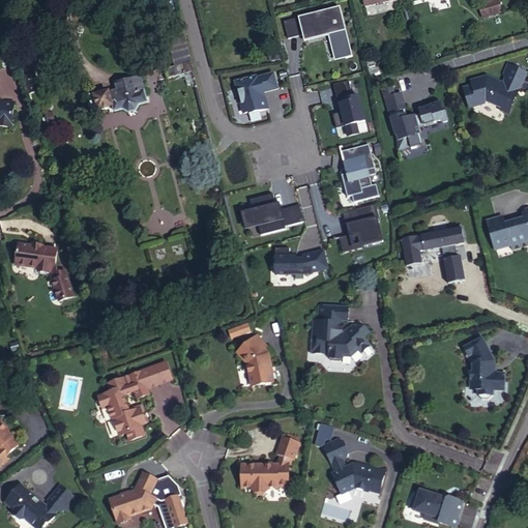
[(480,17),(499,10),(496,0),(487,0),(477,3),(480,17)]
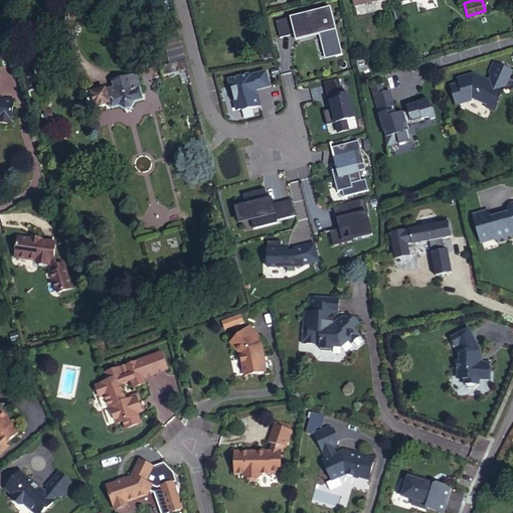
[(291,15),(275,19),(279,35),(296,31),(297,36),(320,31),(324,48),(338,45),(332,19),(330,19),(327,9),(291,18),(291,15)]
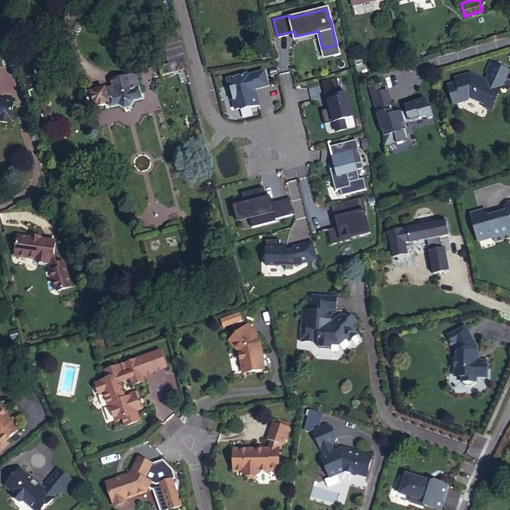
[(158,66),(160,74),(184,67),(176,34),(160,38),(167,63),(158,66)]
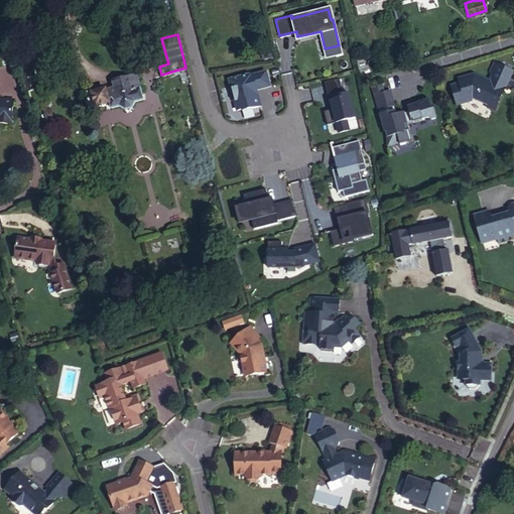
[(501,86),(503,86),(511,70),(492,60),(487,71),(490,76),(488,80),(473,73),(457,78),(459,82),(450,85),(455,102),(466,99),(466,100),(474,97),(484,102),(485,105),(491,108),(494,107),(500,93),(499,90),(501,86)]
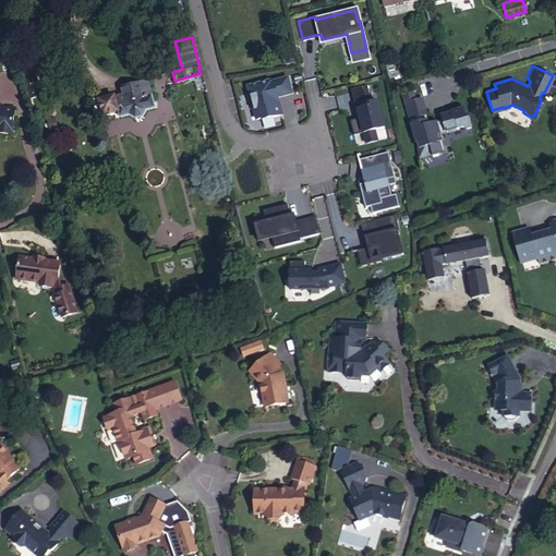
[(258,118),(260,119),(280,115),(277,101),(273,103),(272,97),(291,93),(287,76),(268,81),(267,79),(244,85),(248,96),(250,96),(252,108),(251,108),(253,119),(258,118)]
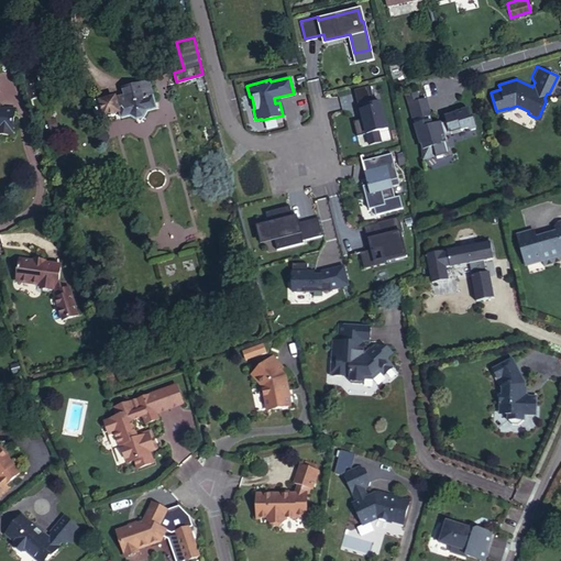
[(145,109),(154,107),(146,79),(120,87),(122,95),(113,97),(112,96),(98,100),(98,98),(90,99),(92,106),(90,107),(95,122),(105,120),(102,114),(117,110),(119,117),(128,113),(134,118),(141,116),(145,109)]
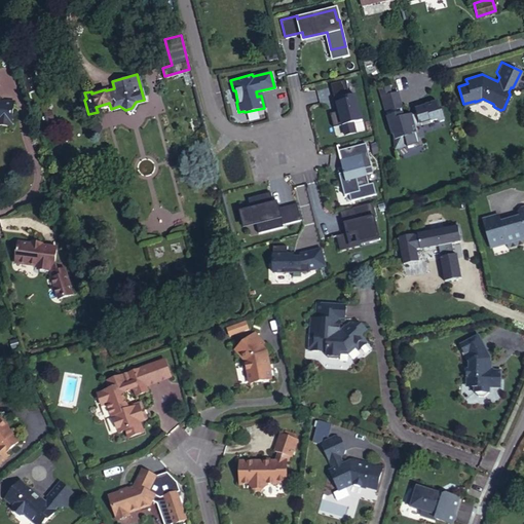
[(344,78),(329,82),(334,102),(336,102),(338,109),(329,112),(332,125),(341,123),(343,133),(354,131),(351,120),(361,118),(354,94),(348,95),(344,78)]
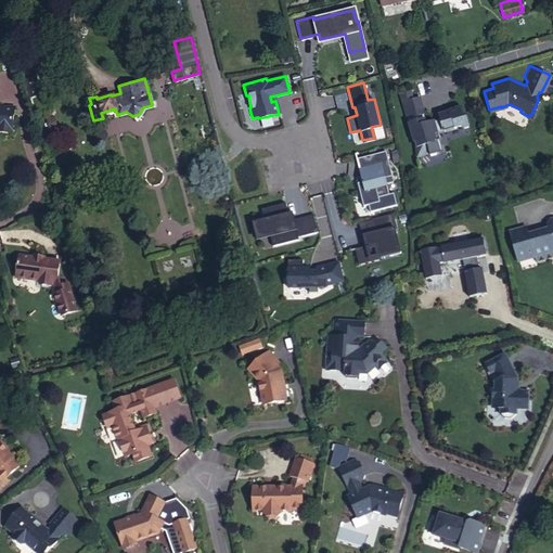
[(419,95),(402,100),(407,115),(406,115),(413,144),(414,154),(427,151),(427,153),(441,150),(436,130),(442,128),(439,117),(424,121),(421,112),(423,111),(419,95)]
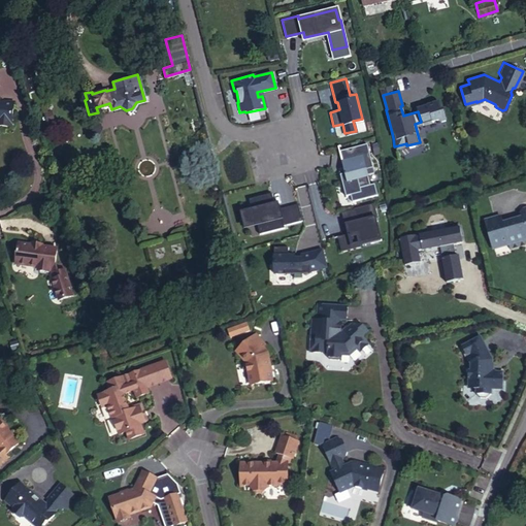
[(0,124),(9,126),(11,102),(2,101),(0,103),(0,124)]
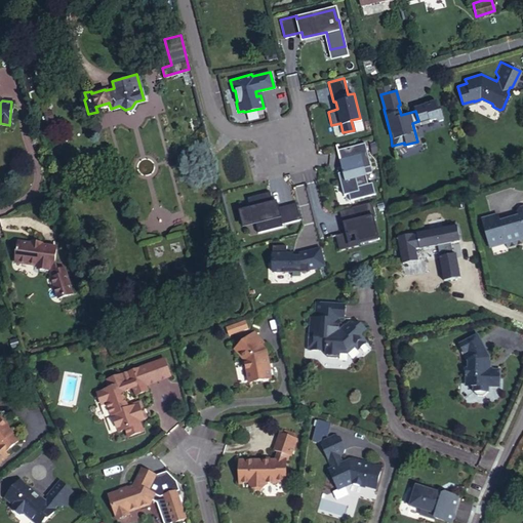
[(344,170),(336,171),(343,193),(347,192),(349,198),(373,192),(370,180),(366,182),(362,166),(369,164),(363,142),(336,149),(340,166),(342,165),(344,170)]
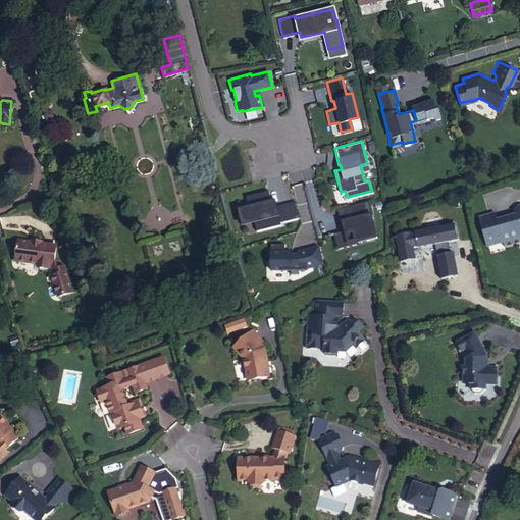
[(279,221),(298,216),(294,200),(272,206),(268,190),(245,195),(248,206),(250,205),(253,220),(256,230),(280,223),(279,221)]
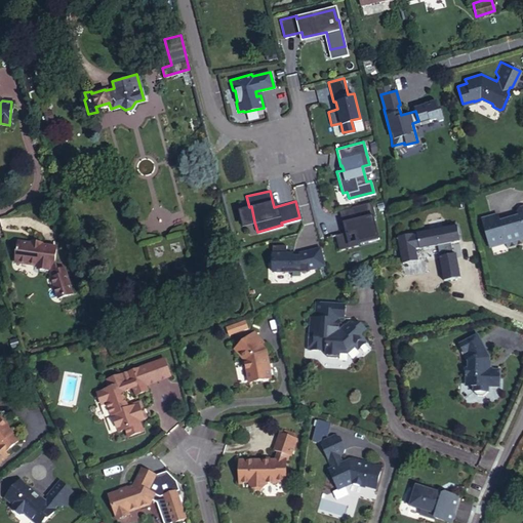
[(377,237),(368,201),(351,205),(354,218),(345,220),(348,230),(334,234),(338,247),(359,242),(358,239),(366,237),(367,239),(377,237)]
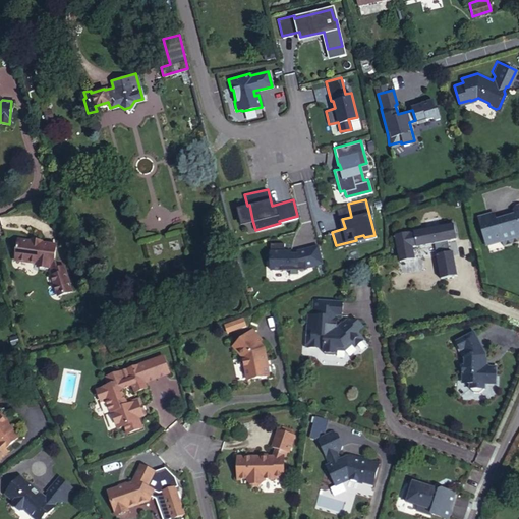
[(518,204),(518,205),(512,209),(513,213),(495,218),(494,213),(486,215),(486,214),(477,216),(484,243),(500,239),(502,244),(517,240),(518,234),(518,233),(518,204)]
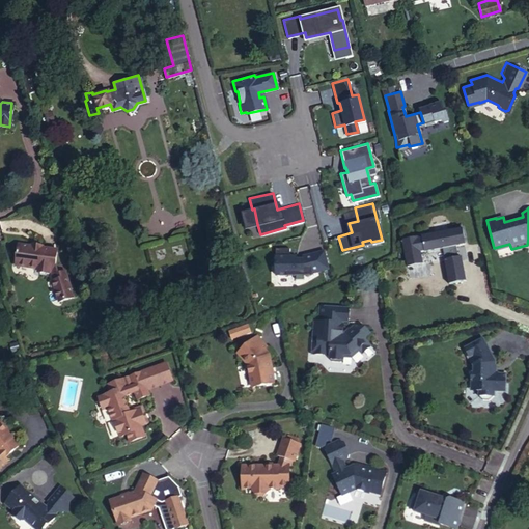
[(257,224),(254,209),(252,210),(244,212),(248,226),(257,224)]
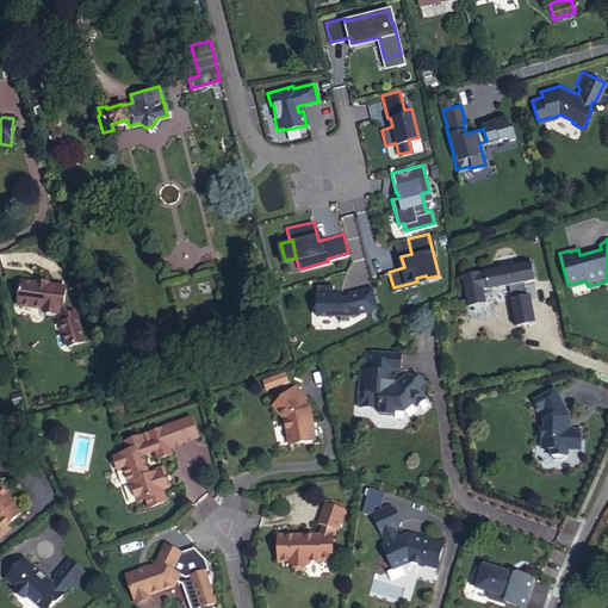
[(529,260),(463,273),(469,304),(486,301),(484,287),(488,286),(488,287),(509,283),(512,296),(508,297),(514,324),(534,320),(528,292),(525,293),(522,280),(533,278),(529,260)]
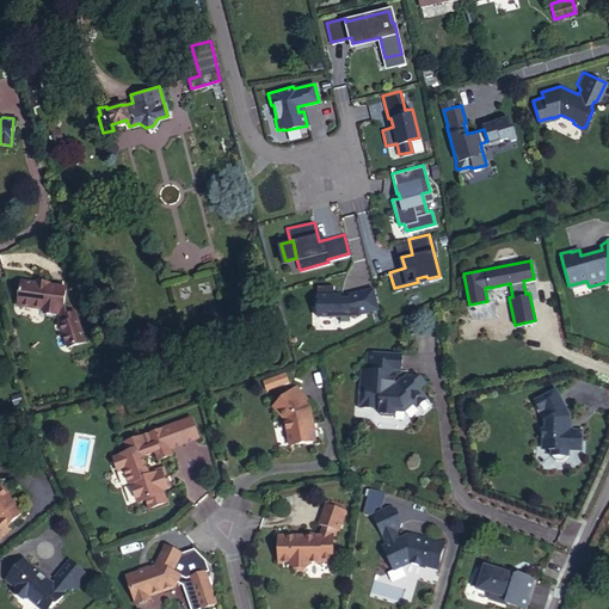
[(40,281),(40,283),(19,280),(16,303),(42,307),(41,312),(54,313),(54,311),(54,309),(60,311),(63,287),(47,284),(47,282),(40,281)]
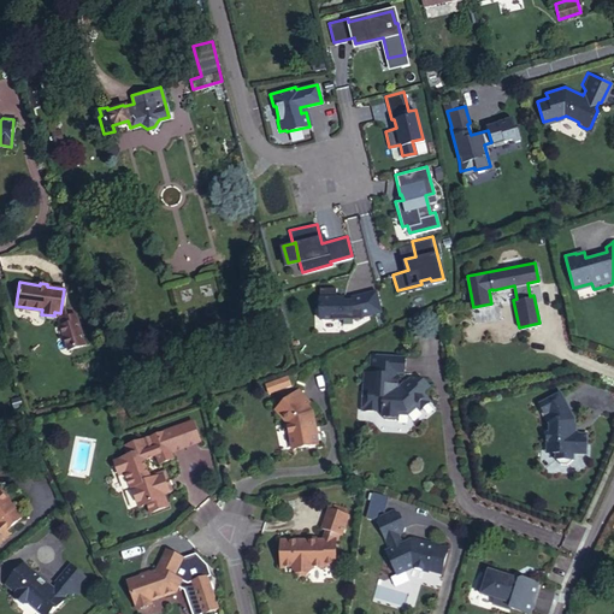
[(352,318),(381,310),(376,289),(350,296),(350,300),(342,300),(342,296),(335,296),(335,287),(318,288),(319,318),(342,318),(343,323),(352,323),(352,318)]
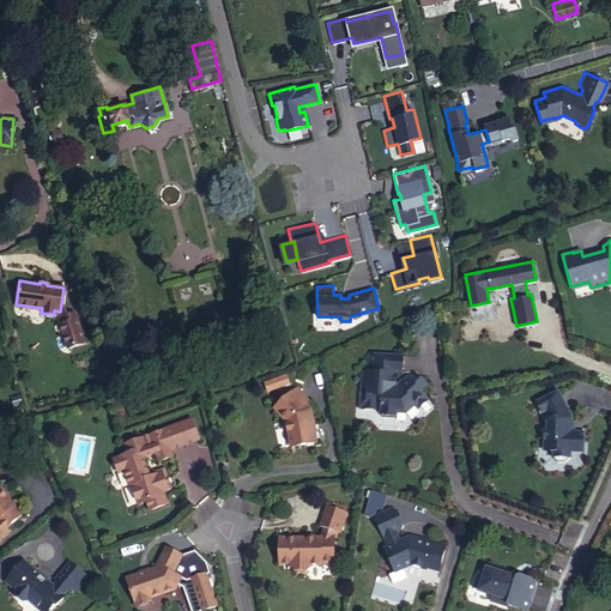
[(54,310),(54,312),(56,313),(58,322),(55,322),(58,348),(76,346),(73,315),(64,315),(64,312),(60,312),(54,310)]
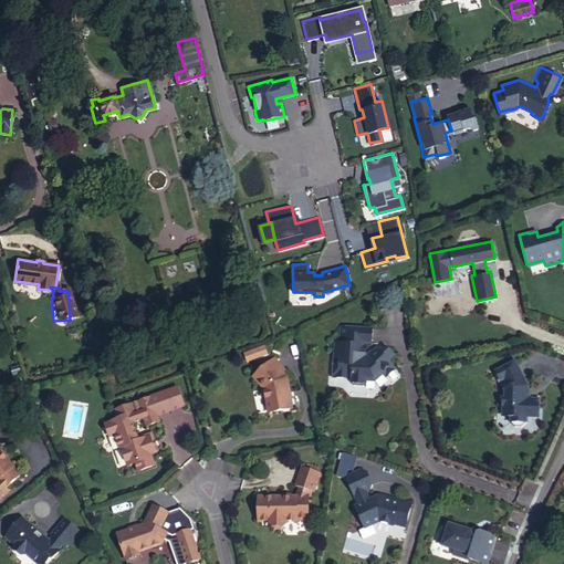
[(371,325),(338,324),(338,334),(344,334),(343,341),(333,340),(331,374),(350,375),(350,380),(352,383),(362,384),(364,380),(364,378),(373,379),(380,372),(384,375),(394,366),(387,359),(393,353),(386,346),(379,345),(375,345),(371,350),(371,355),(363,354),(364,341),(369,341),(371,325)]
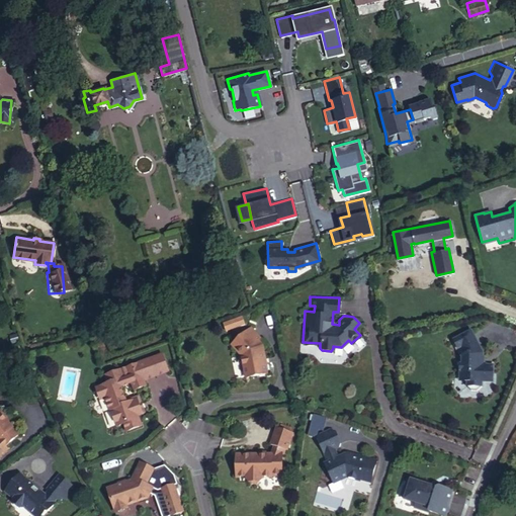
[(225,329),(245,325),(243,315),(223,320),(225,329)]
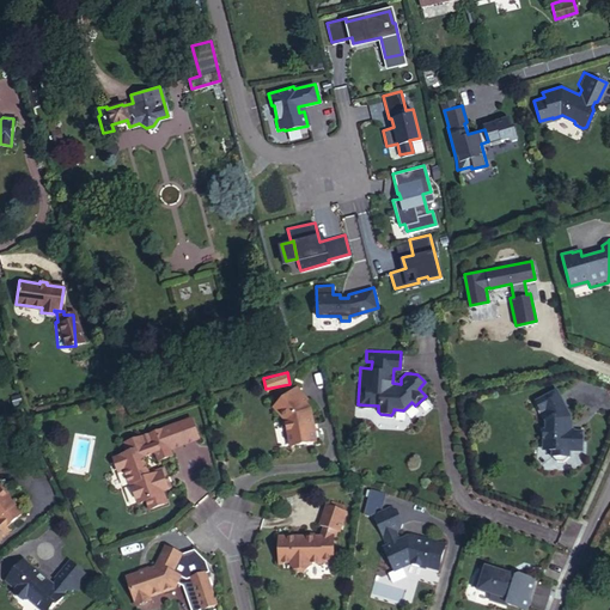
[(304,401),(306,398),(294,385),(272,406),(284,419),(288,445),(317,439),(315,427),(312,427),(309,407),(304,401)]
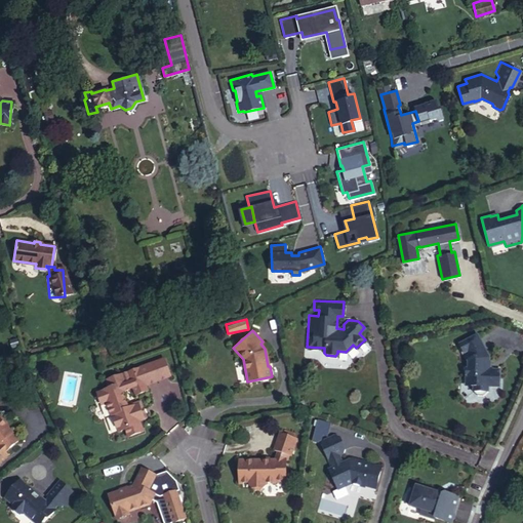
[(476,331),(455,343),(465,360),(465,375),(472,376),(472,384),(472,389),(476,393),(482,393),(486,389),(486,385),(497,385),(498,367),(487,367),(488,354),(476,331)]
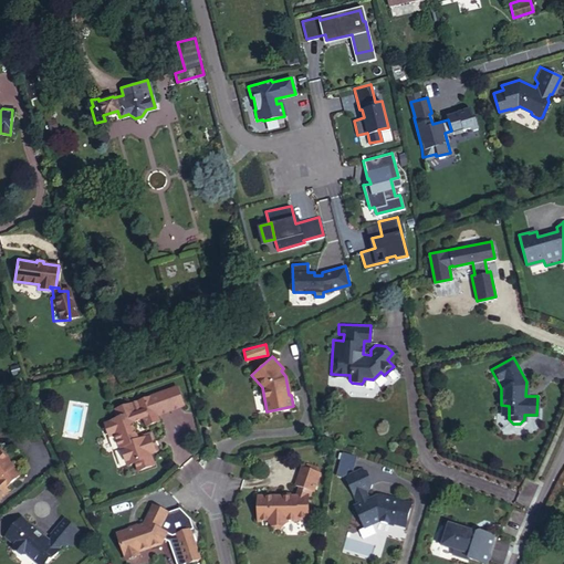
[(133,413),(129,404),(113,409),(116,418),(115,418),(113,417),(110,418),(108,420),(103,423),(108,435),(113,432),(118,447),(119,446),(126,463),(134,461),(137,469),(153,463),(148,452),(153,451),(147,435),(136,439),(129,420),(142,416),(145,424),(157,419),(155,413),(181,403),(175,385),(147,396),(148,396),(136,400),(139,410),(133,413)]
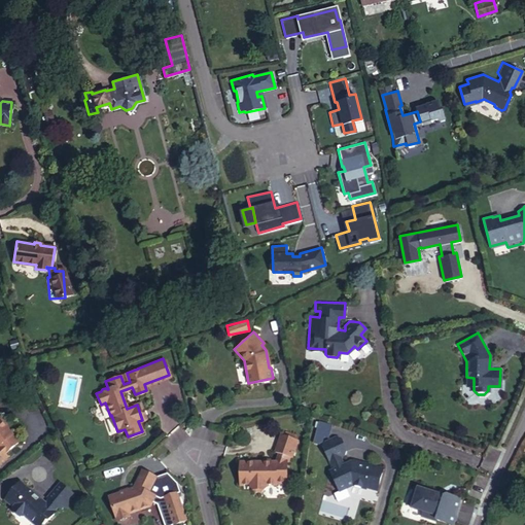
[(3,424),(4,423),(0,418),(0,450),(4,455),(19,444),(3,424)]
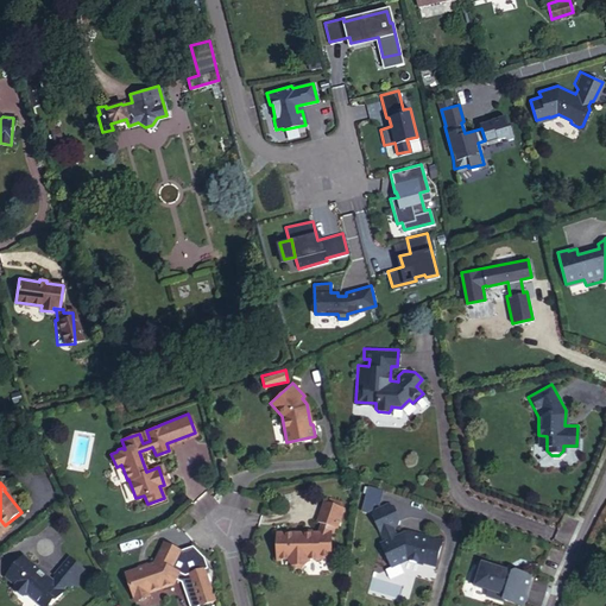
[(302,534),(302,531),(276,531),(276,555),(288,555),(288,557),(288,562),(289,563),(290,563),(294,567),(300,566),(302,563),(303,563),(305,562),(308,562),(308,557),(317,557),(317,556),(329,556),(329,531),(328,531),(330,525),(334,526),(341,507),(340,507),(340,500),(328,497),(323,502),(323,500),(316,521),(320,522),(316,531),(309,531),(309,534),(302,534)]
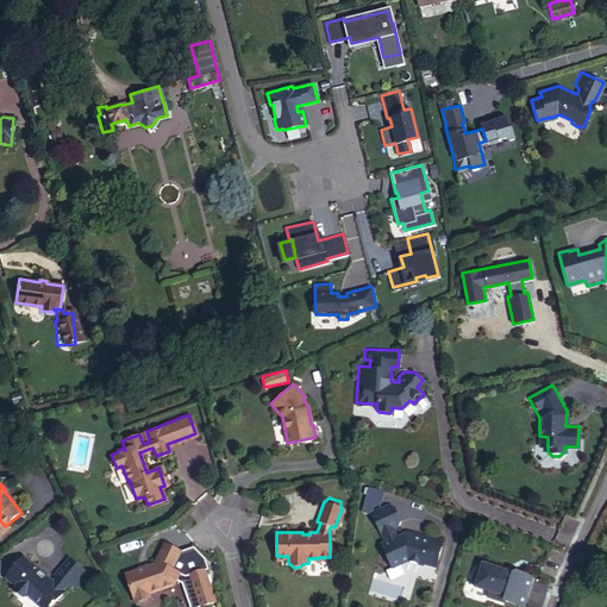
[(421,563),(421,562),(433,565),(440,540),(413,533),(412,534),(404,532),(395,536),(392,526),(396,524),(398,520),(392,505),(388,504),(373,511),(371,514),(380,532),(382,531),(387,540),(380,543),(383,550),(382,554),(385,558),(388,559),(390,565),(398,563),(400,557),(421,563)]
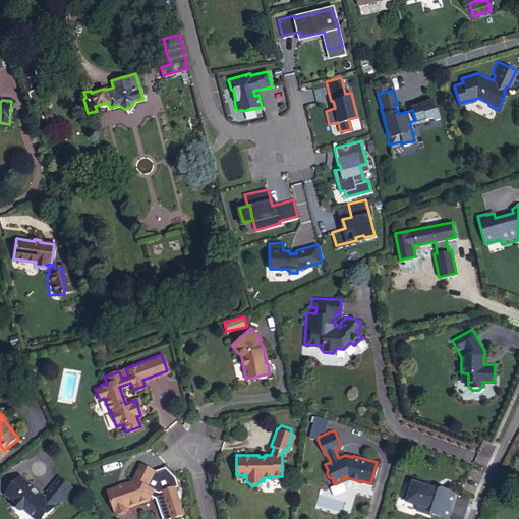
[(146,485),(153,470),(139,463),(131,481),(108,488),(111,497),(110,500),(114,514),(126,509),(125,506),(126,504),(135,501),(137,502),(143,500),(145,496),(149,494),(152,488),(146,485)]
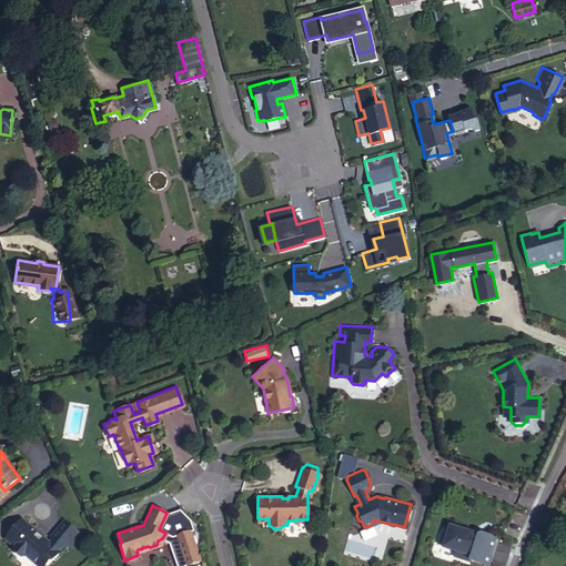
[(120,508),(101,513),(103,522),(122,516),(120,508)]
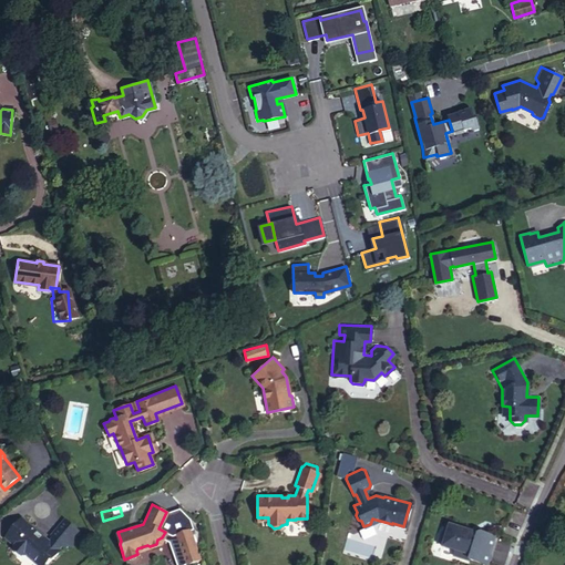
[(74,533),(76,530),(62,517),(48,534),(51,537),(48,541),(40,534),(39,535),(34,532),(36,531),(20,517),(3,536),(12,544),(12,545),(12,547),(12,548),(13,552),(17,554),(20,554),(20,555),(23,555),(26,553),(39,564),(41,564),(48,557),(51,557),(58,550),(57,548),(60,544),(63,547),(65,544),(70,544),(75,537),(74,533)]
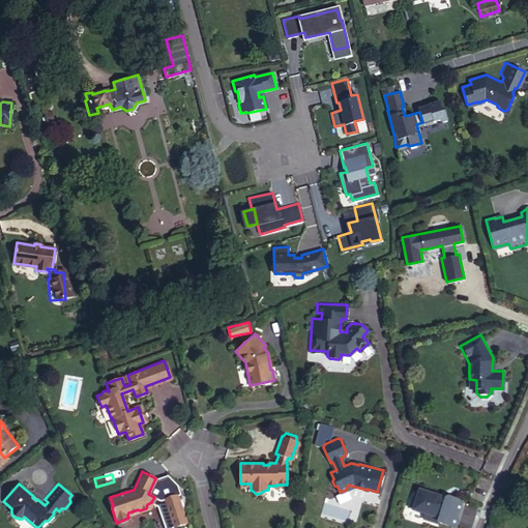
[(434,520),(452,526),(461,500),(447,496),(444,497),(443,500),(437,497),(438,494),(418,488),(417,491),(415,491),(413,494),(410,501),(409,505),(412,505),(411,509),(423,512),(422,518),(433,521),(434,520)]
